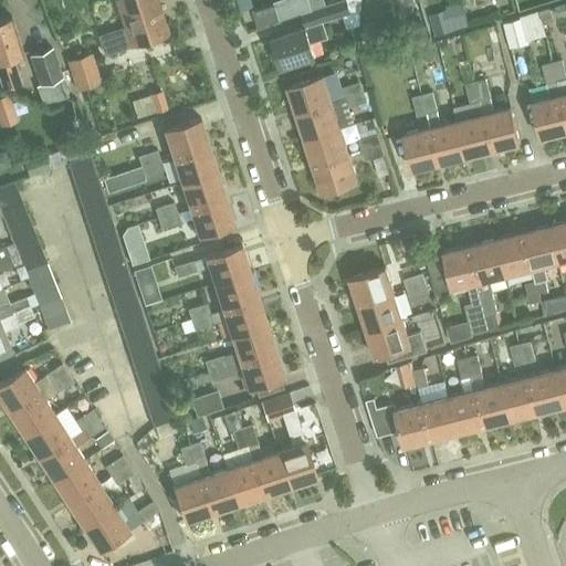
[(115,0),(124,28),(98,37),(104,54),(109,52),(119,49),(130,45),(168,33),(157,0),(115,0)]
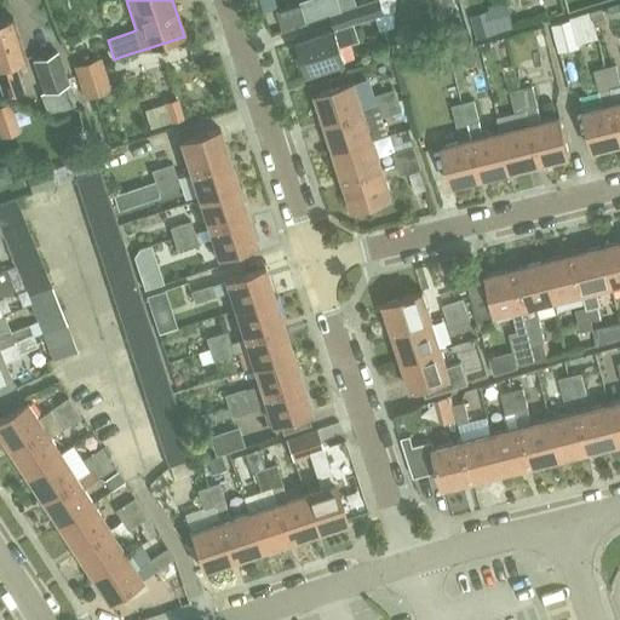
[(304,0),(300,1),(277,10),(282,27),(306,19),(331,11),(331,12),(340,9),(337,0),(304,0)]
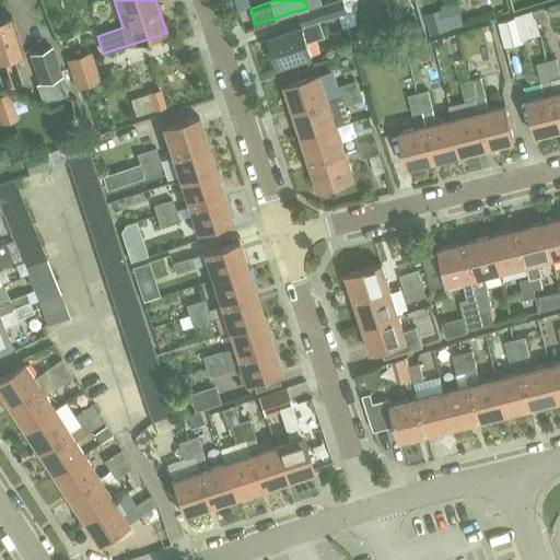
[(358,0),(337,0),(318,7),(323,21),(340,15),(358,10),(358,0)]
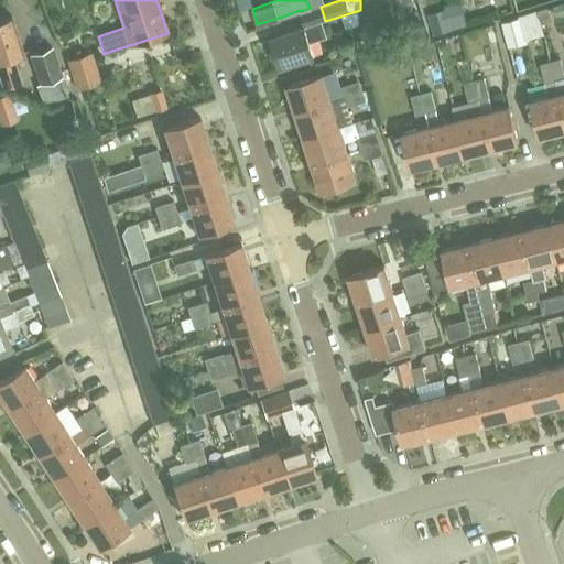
[(563,3),(553,6),(556,17),(556,15),(563,13),(563,2),(563,3)]
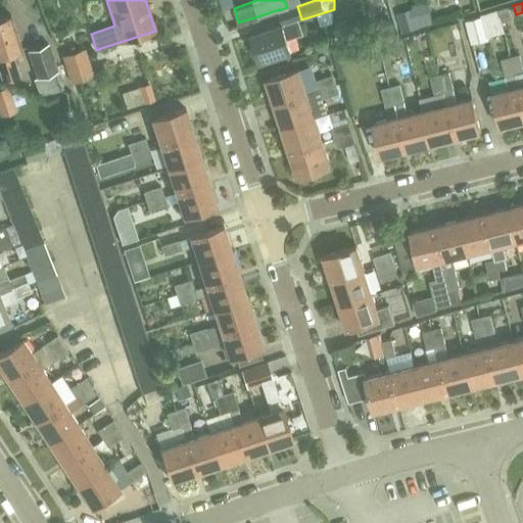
[(414,7),(397,12),(399,17),(403,32),(420,28),(414,7)]
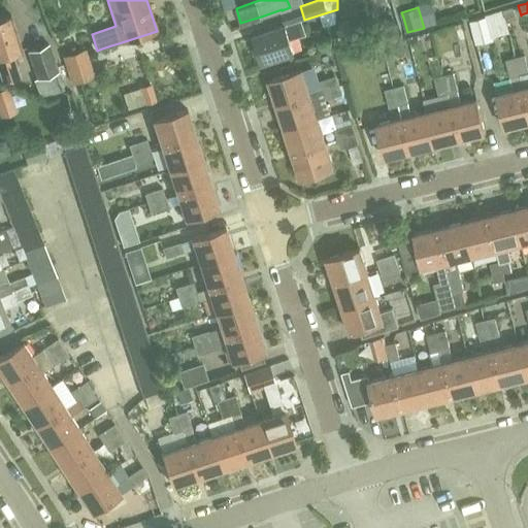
[(514,7),(503,10),(506,20),(517,18),(514,7)]
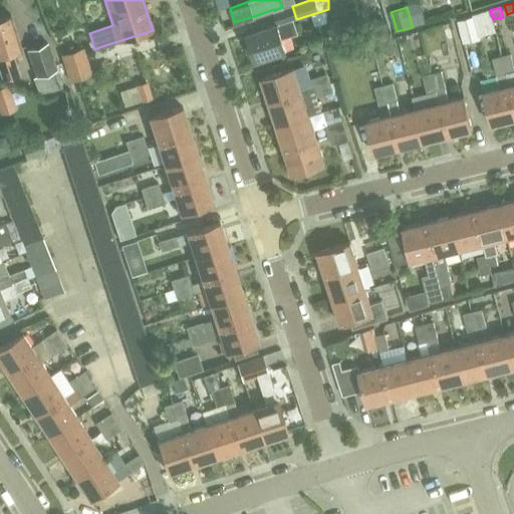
[(11,15),(0,18),(0,67),(2,75),(19,70),(12,51),(22,48),(11,15)]
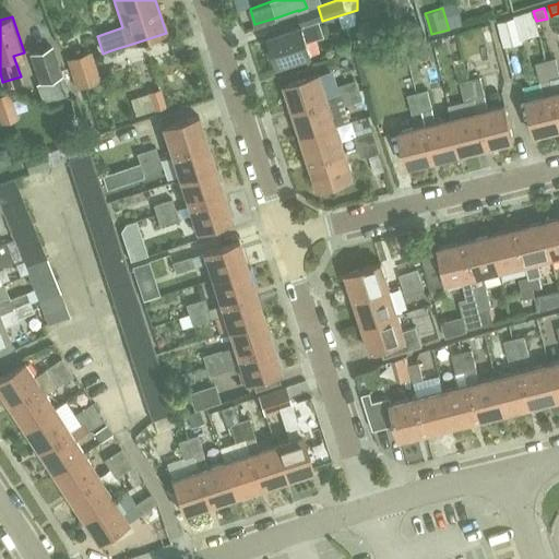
[(514,18),(500,22),(507,48),(520,46),(522,45),(521,40),(516,22),(514,18)]
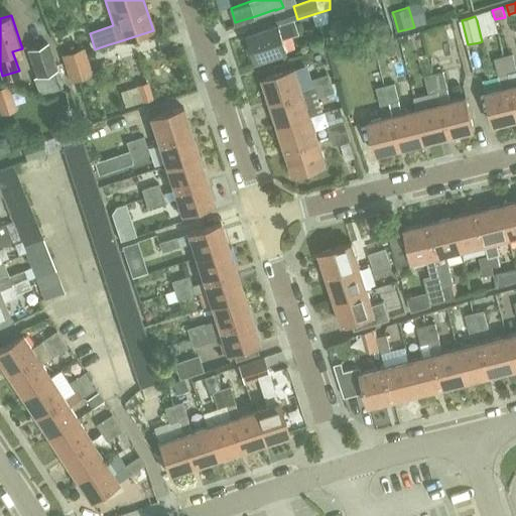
[(376,19),(373,24),(375,30),(380,33),(386,31),(389,25),(387,19),(382,17),(376,19)]
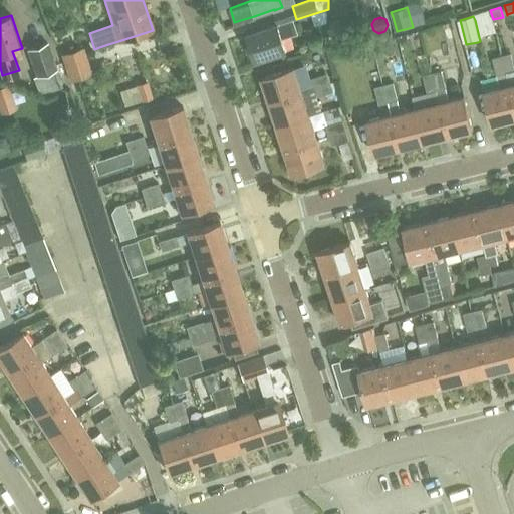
[(278,24),(247,34),(256,61),(287,51),(283,39),(299,33),(294,20),(278,25),(278,24)]
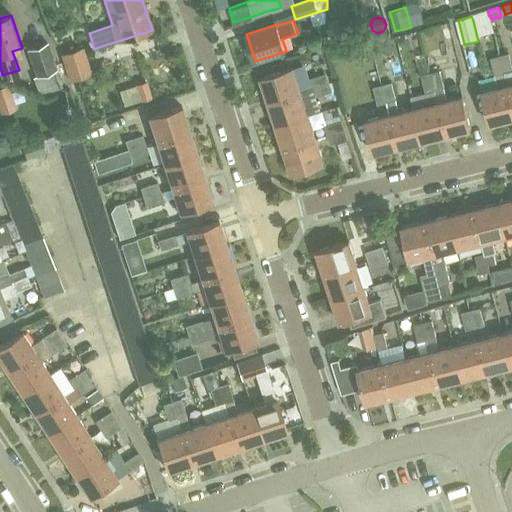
[(48,42),(27,49),(36,75),(33,77),(40,95),(63,87),(57,70),(58,69),(48,42)]
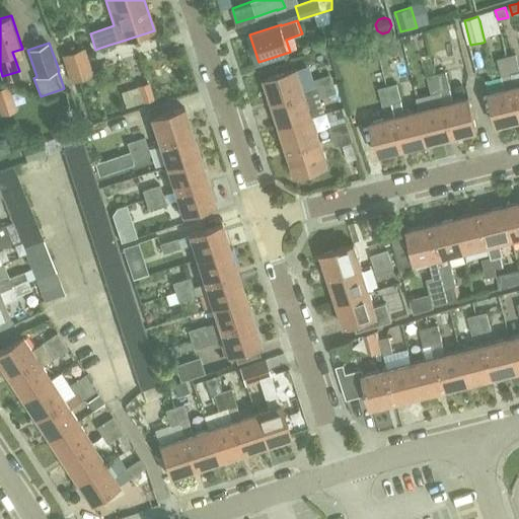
[(85,48),(62,55),(71,82),(93,75),(85,48)]
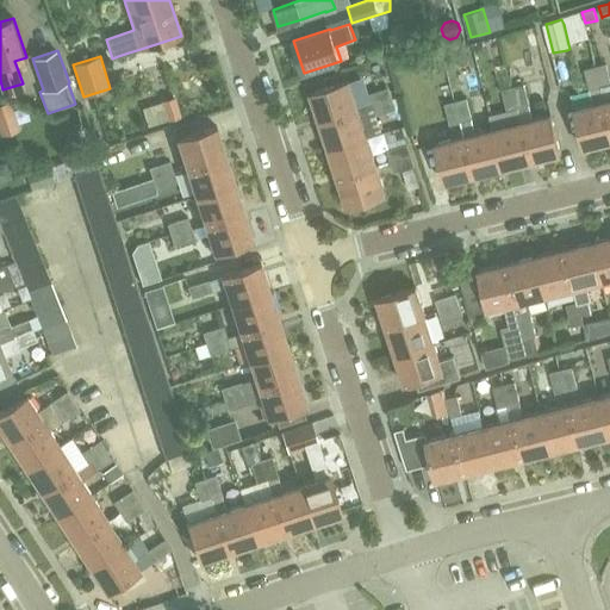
[(609,74),(608,63),(597,66),(602,86),(609,82),(609,74)]
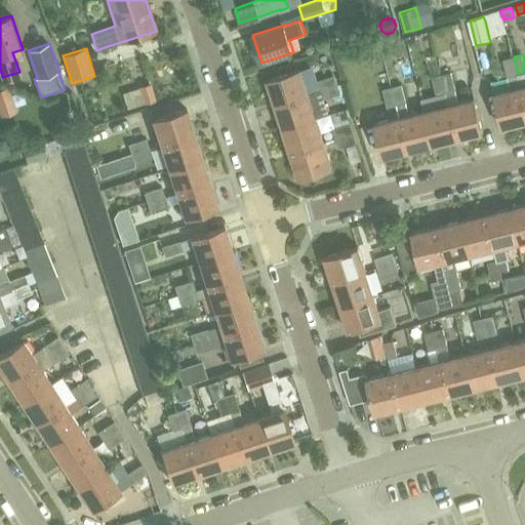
[(511,89),(495,92),(505,127),(524,121),(524,102),(521,86),(519,76),(518,74),(514,56),(512,57),(503,59),(511,89)]
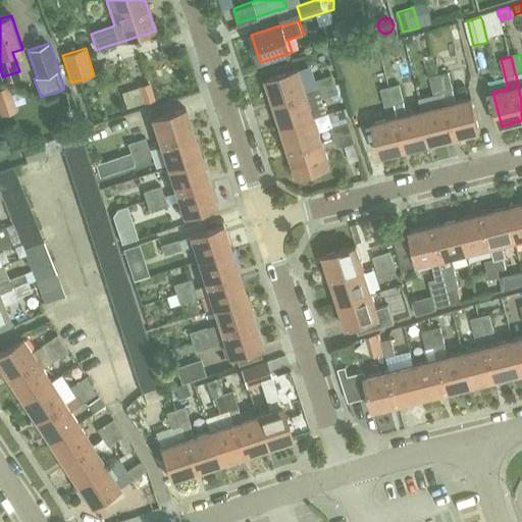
[(301,68),(267,79),(275,103),(309,93),(301,68)]
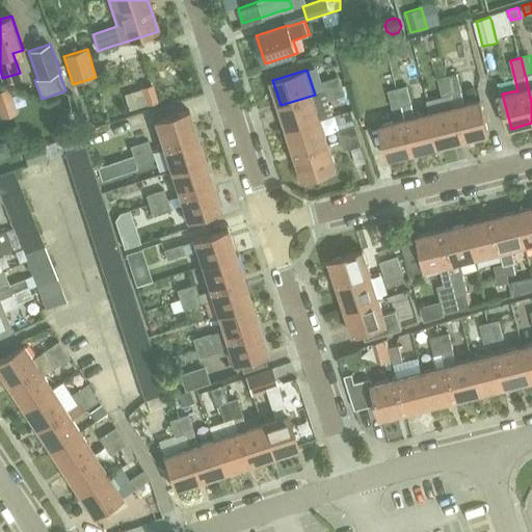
[(457,73),(439,78),(443,97),(462,91),(457,73)]
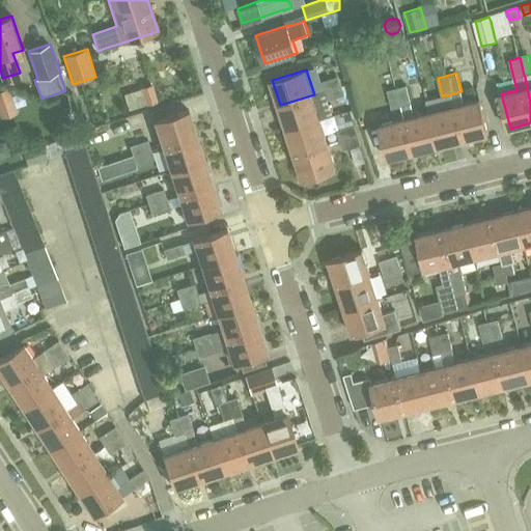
[(339,76),(322,81),(325,91),(342,85),(339,76)]
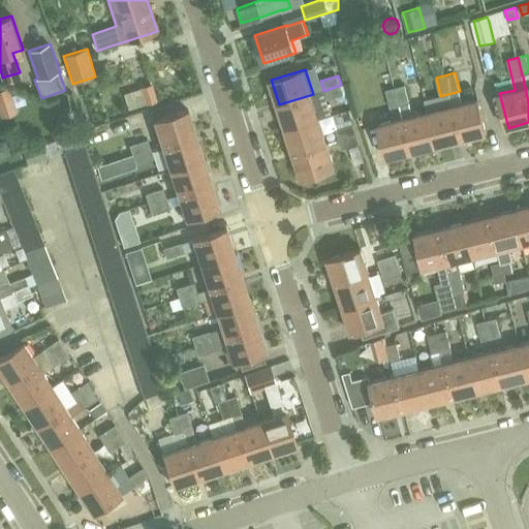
[(141,87),(123,93),(128,111),(146,104),(158,101),(152,84),(141,87)]
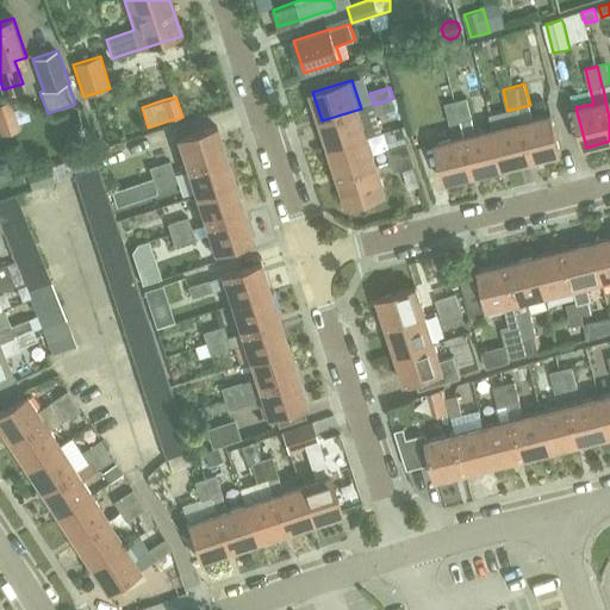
[(393,98),(373,105),(377,116),(397,109),(393,98)]
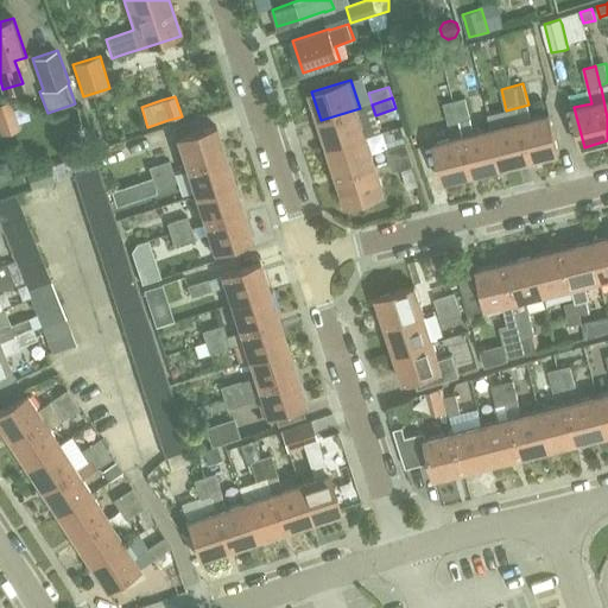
[(461,121),(472,119),(467,97),(456,100),(461,121)]
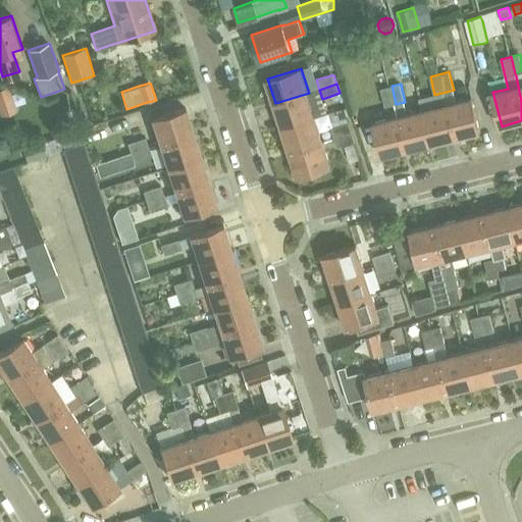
[(392,86),(381,89),(385,107),(396,104),(392,86)]
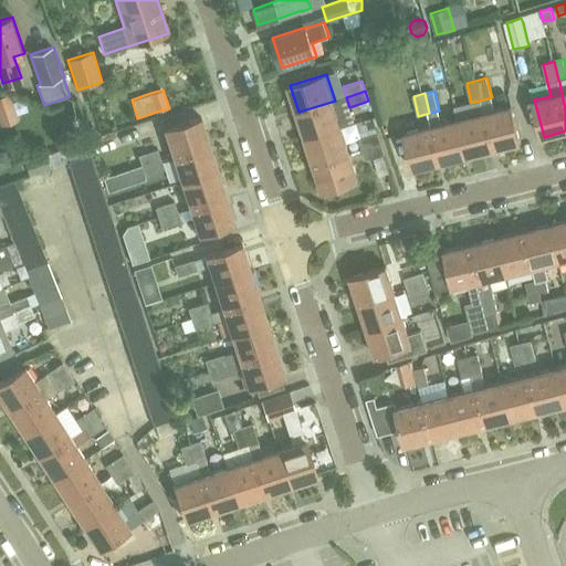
[(335,101),(299,112),(307,138),(343,127),(335,101)]
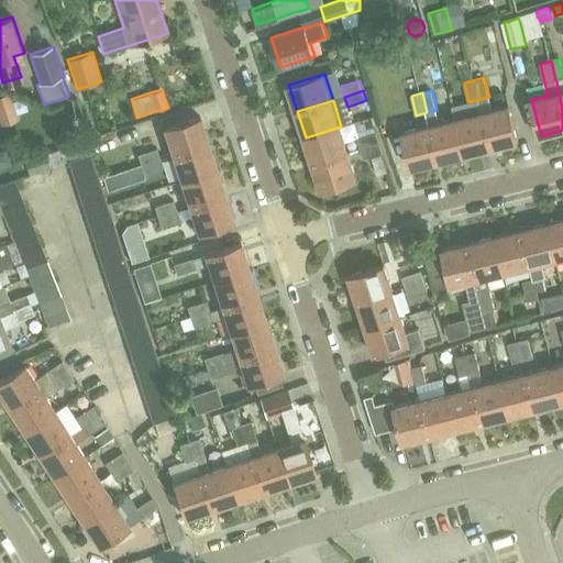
[(510,105),(483,111),(493,148),(520,142),(510,105)]
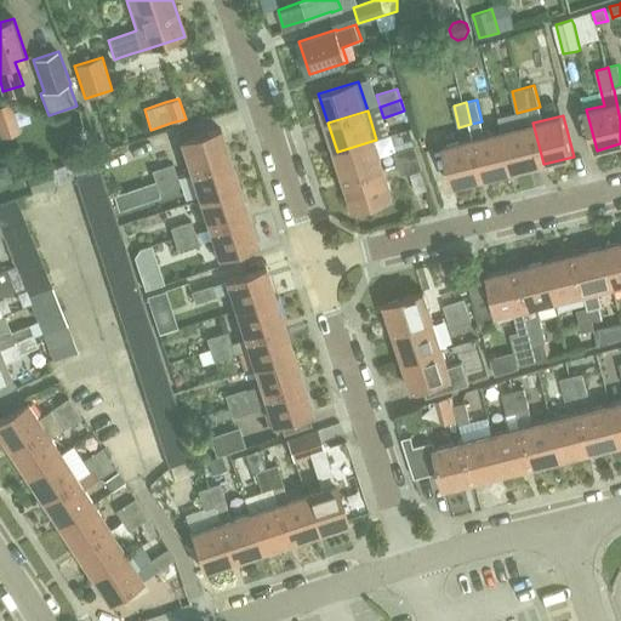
[(533,123),(503,130),(514,171),(543,164),(533,123)]
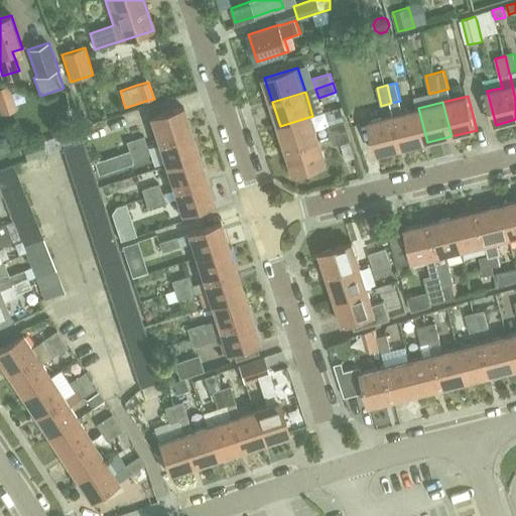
[(183,106),(150,116),(158,140),(191,130),(183,106)]
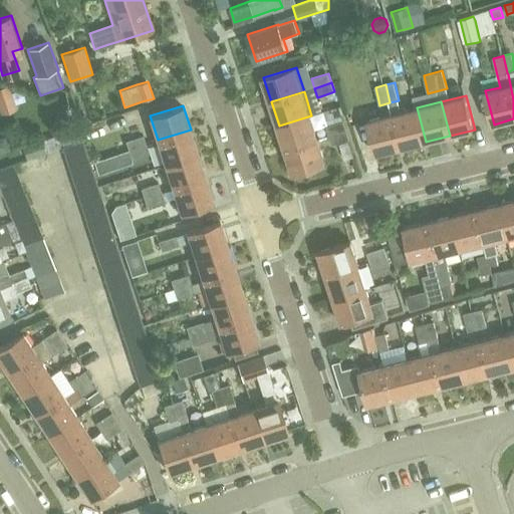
[(402,111),(393,113),(402,148),(426,142),(417,107),(402,111)]
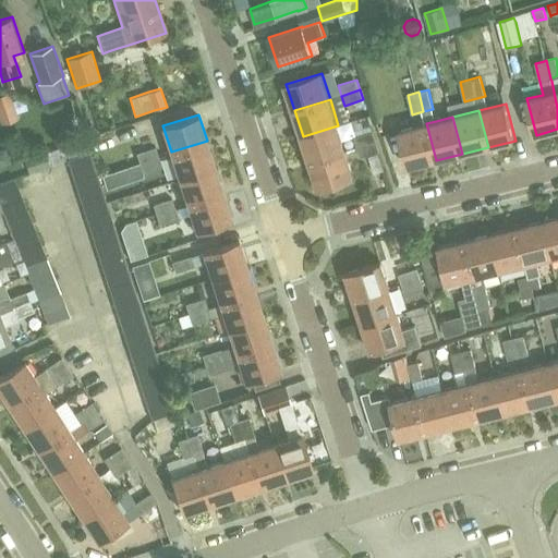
[(425,124),(399,131),(408,168),(409,168),(436,160),(426,123),(425,124)]
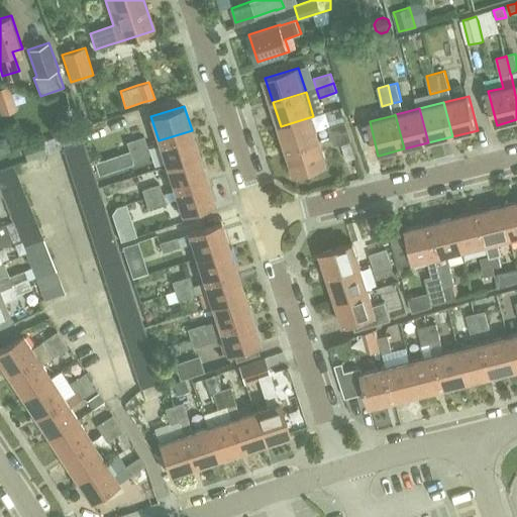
[(343,115),(328,121),(330,126),(328,127),(334,145),(340,143),(351,139),(346,121),(343,115)]
